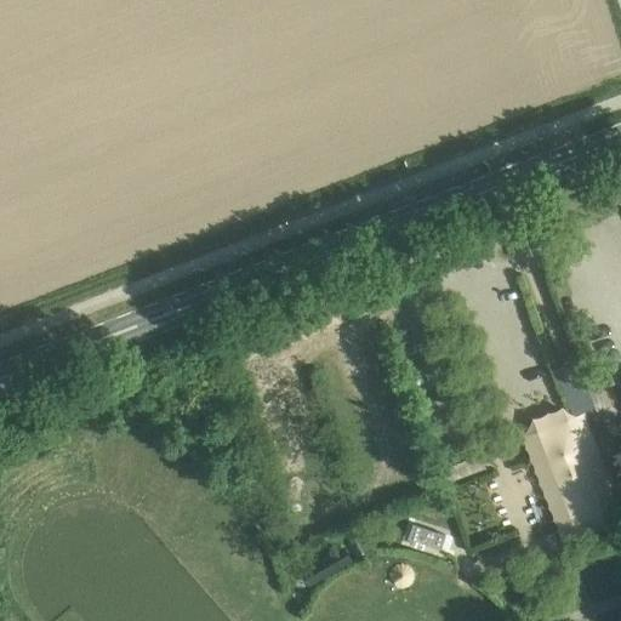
[(355,284),(359,292),(366,289),(364,280),(355,284)]
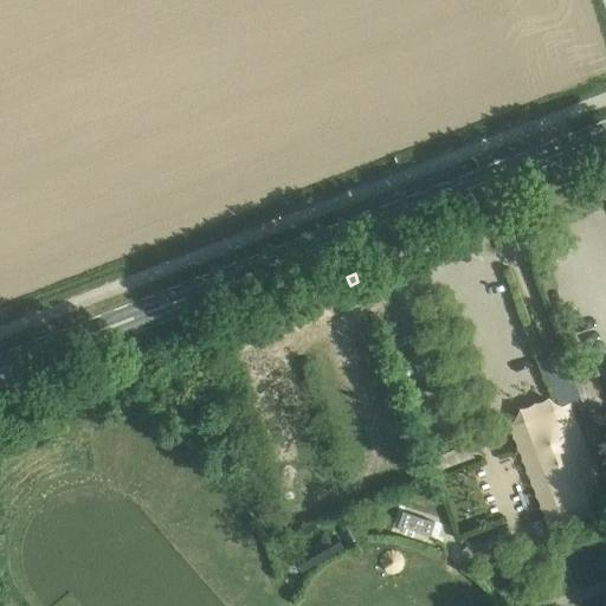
[(545,516),(605,492),(568,401),(509,425),(545,516)]
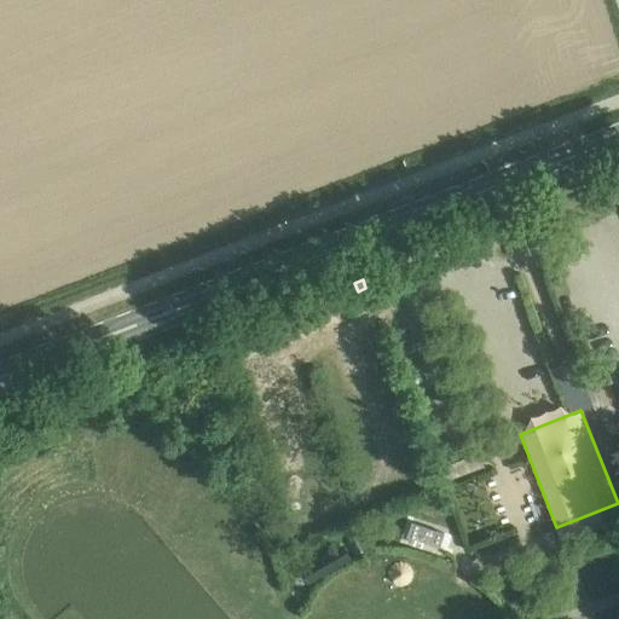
[(486,463),(481,450),(445,463),(450,476),(486,463)]
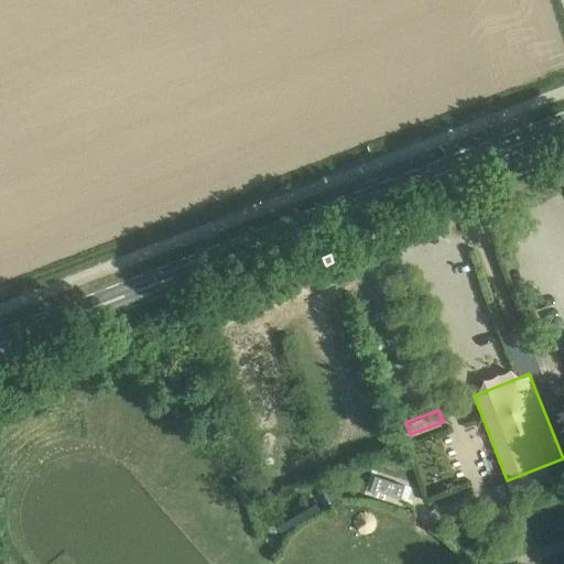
[(478,425),(451,438),(468,477),(496,465),(478,425)]
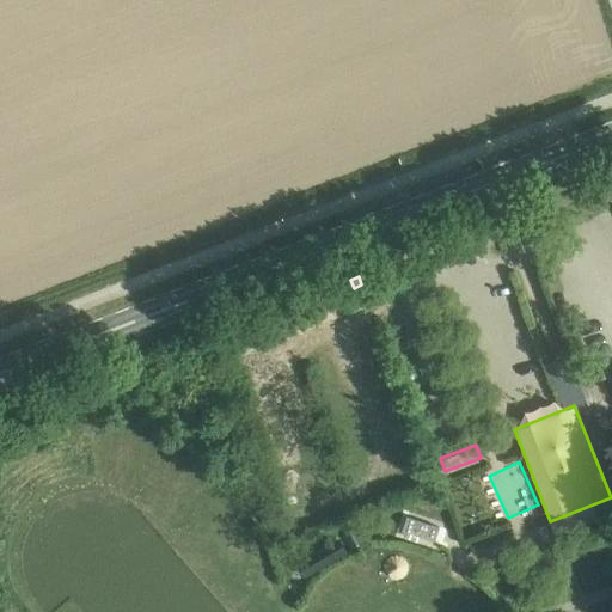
[(404,530),(436,539),(441,526),(408,515),(404,530)]
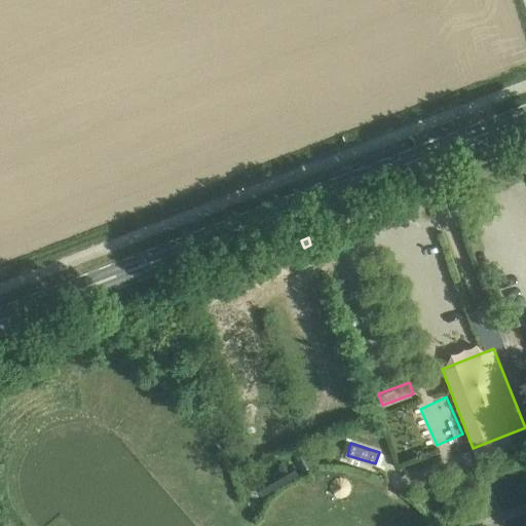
[(259,484),(265,494),(300,473),(294,462),(259,484)]
